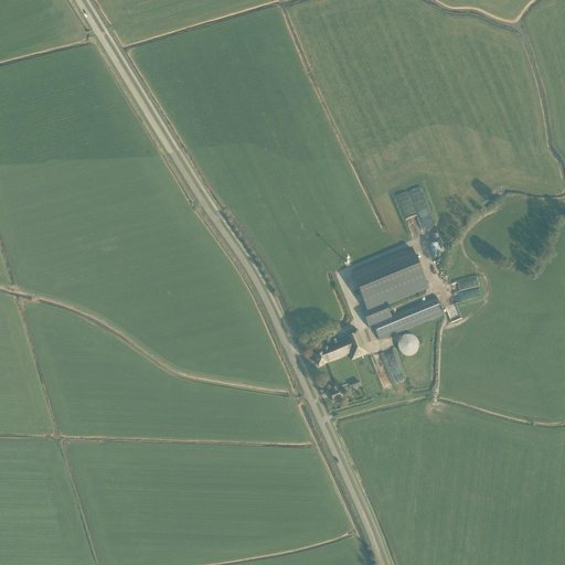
[(369,328),(373,326),(380,341),(444,316),(436,298),(391,317),(386,306),(428,289),(427,287),(426,284),(412,249),(352,275),(366,310),(362,312),(369,328)]
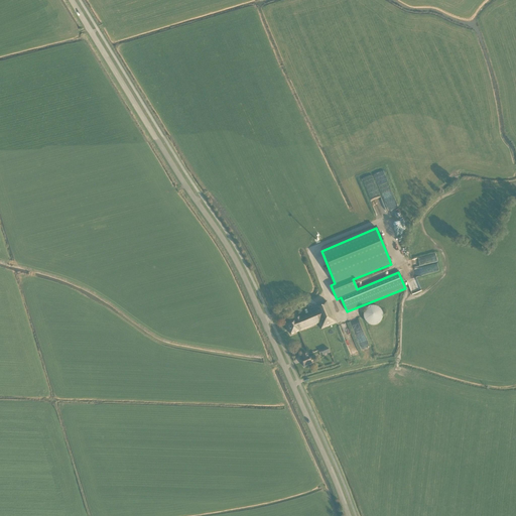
[(428,265),(416,268),(418,276),(439,272),(437,262),(437,263),(435,255),(426,257),(428,265)]
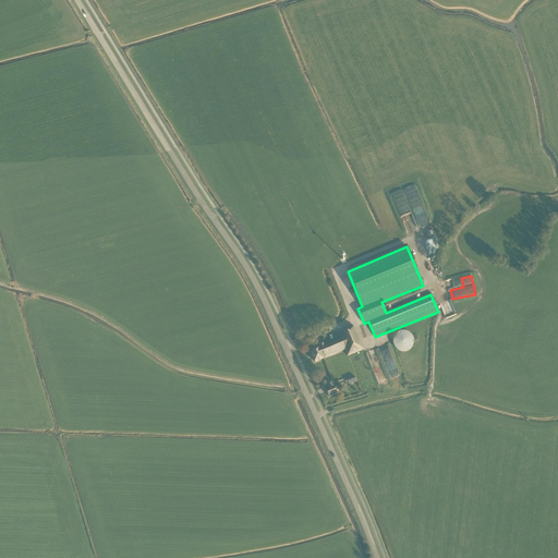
[(348,356),(364,350),(354,327),(338,334),(340,337),(336,338),(337,341),(325,346),(324,342),(317,346),(318,349),(310,352),(315,363),(346,350),(348,356)]
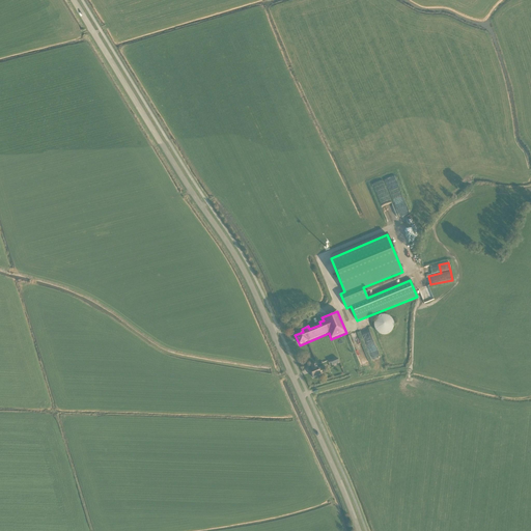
[(374,323),(374,326),(374,328),(375,331),(378,333),(380,334),(383,335),(385,335),(388,334),(390,333),(392,331),(393,328),(394,326),(393,323),(392,320),(390,318),(388,316),(385,315),(383,315),(380,316),(378,318),(375,320),(374,323)]
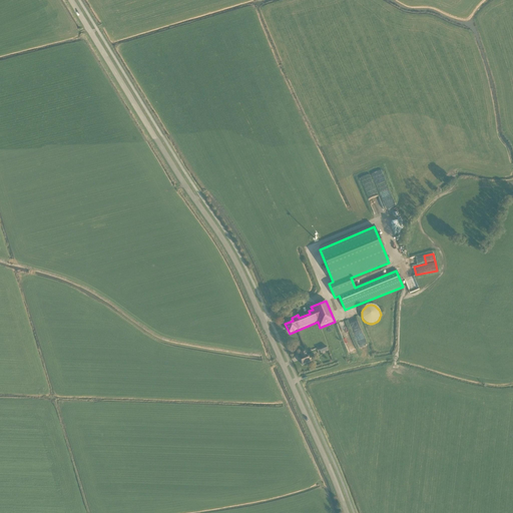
[(309,361),(315,358),(314,355),(307,358),(305,352),(301,354),(303,359),(301,360),(303,366),(310,363),(309,361)]
